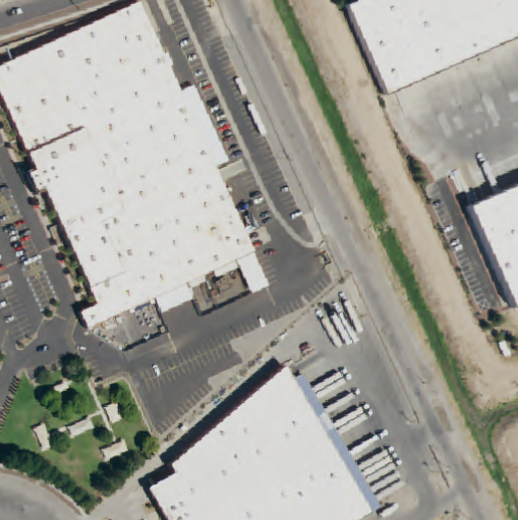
[(517,36),(386,94),(347,5),(358,0),(517,0),(517,36)]
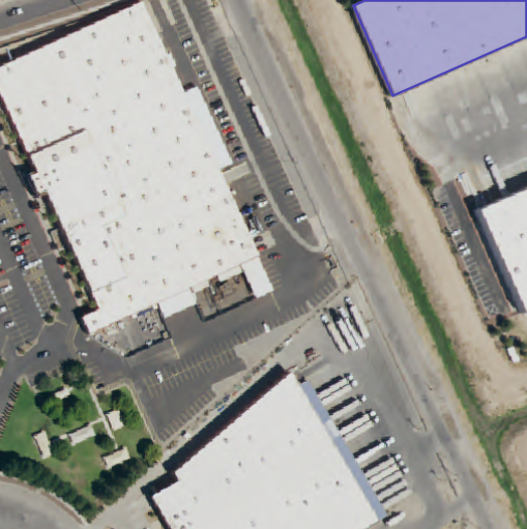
[(83,317),(99,310),(46,190),(36,196),(27,175),(36,171),(0,90),(0,65),(143,1),(258,255),(89,331),(83,317)]
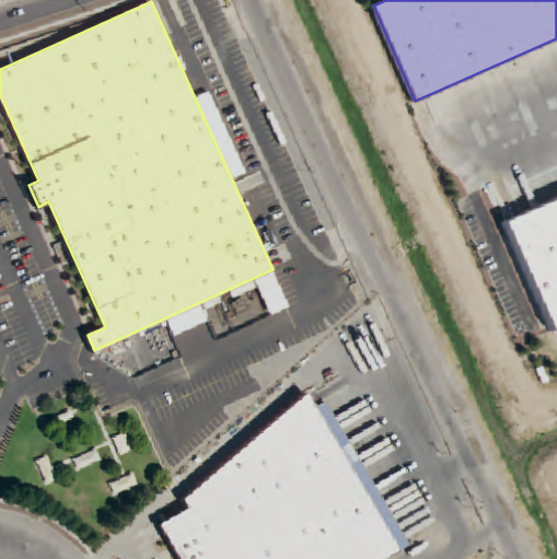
[(556,328),(552,330),(503,220),(556,196),(556,328)]
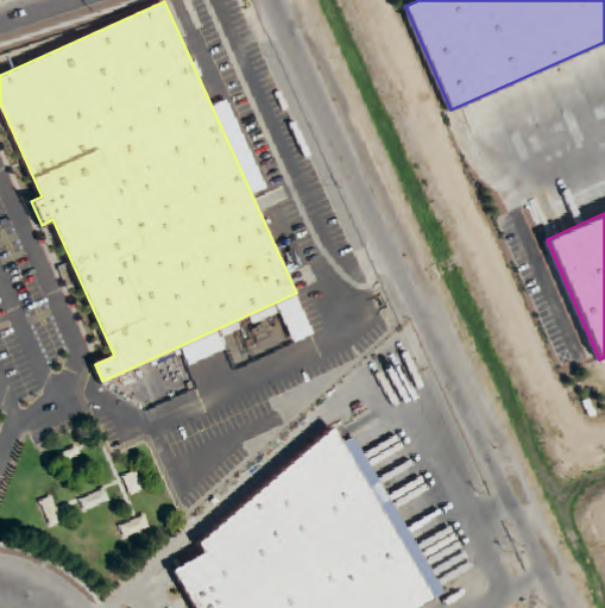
[(195,607),(427,607),(446,599),(360,434),(342,444),(344,445),(190,526),(205,553),(175,570),(195,607)]
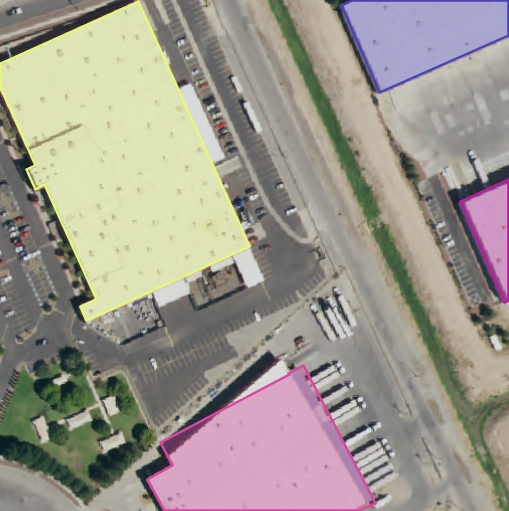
[(112,416),(124,411),(118,395),(107,400),(112,416)]
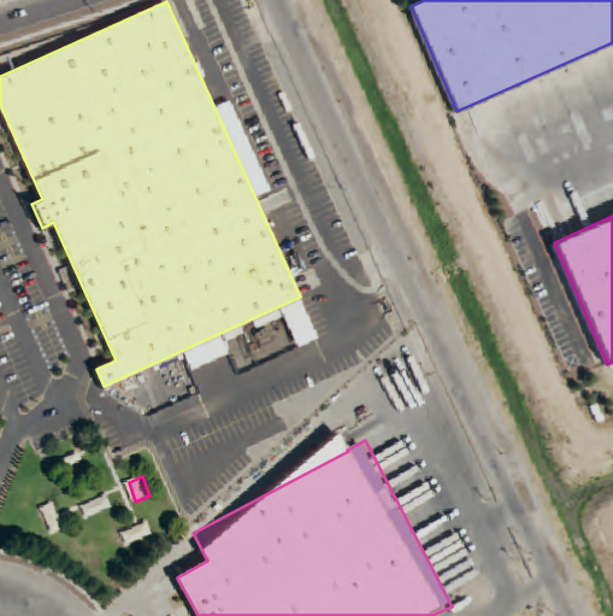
[(115,508),(110,494),(83,505),(88,517),(115,508)]
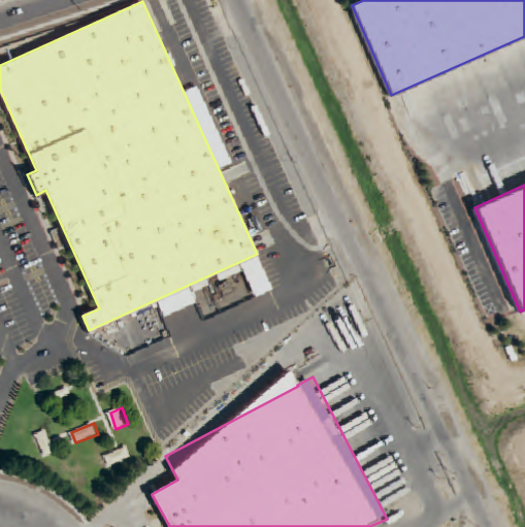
[(36,434),(47,456),(58,451),(47,429),(36,434)]
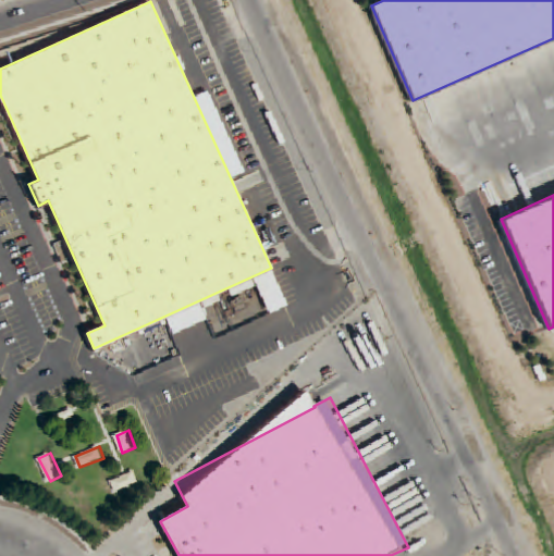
[(112,479),(117,491),(139,483),(136,471),(112,479)]
